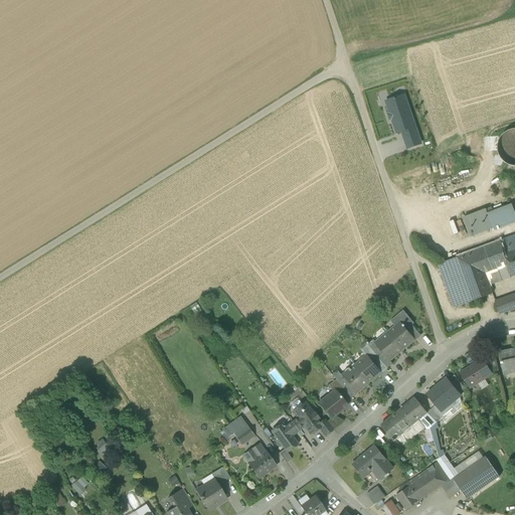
[(397,133),(402,132),(414,128),(403,96),(386,102),(397,133)]
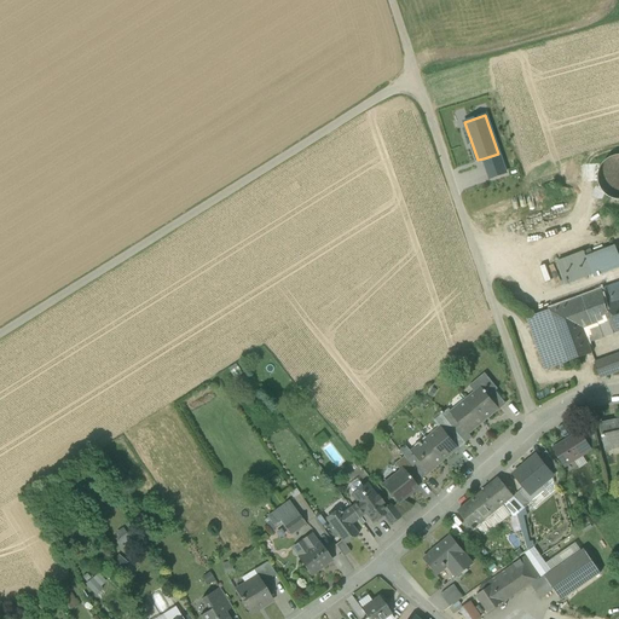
[(505,174),(498,154),(484,158),(491,179),(505,174)]
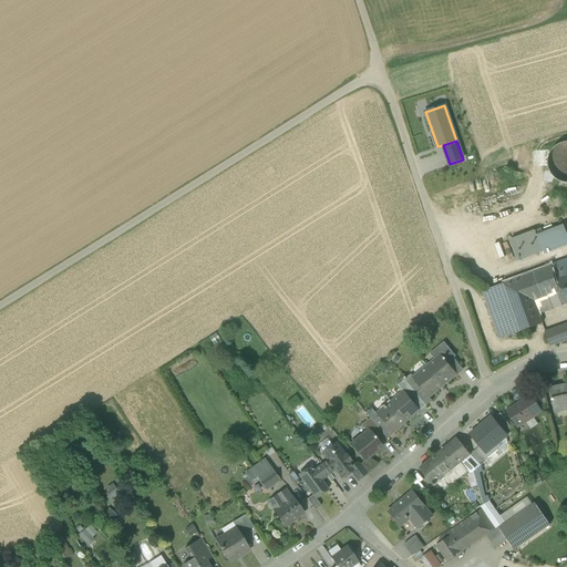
[(555,178),(563,182),(566,182),(566,142),(558,144),(553,150),(549,156),(548,164),(550,172),(555,178)]
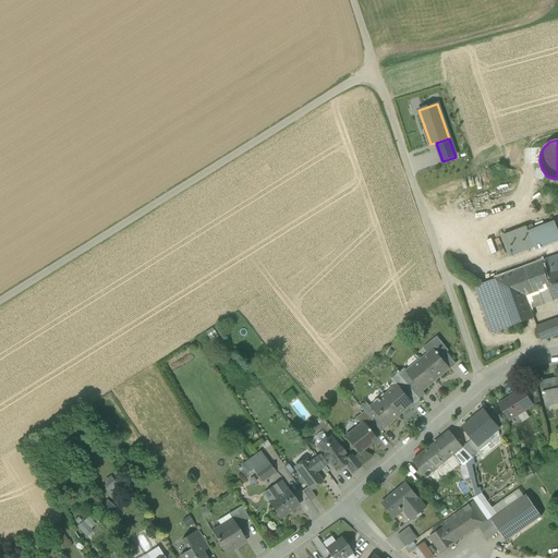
[(534,229),(528,232),(534,247),(534,250),(557,240),(557,231),(555,221),(534,229)]
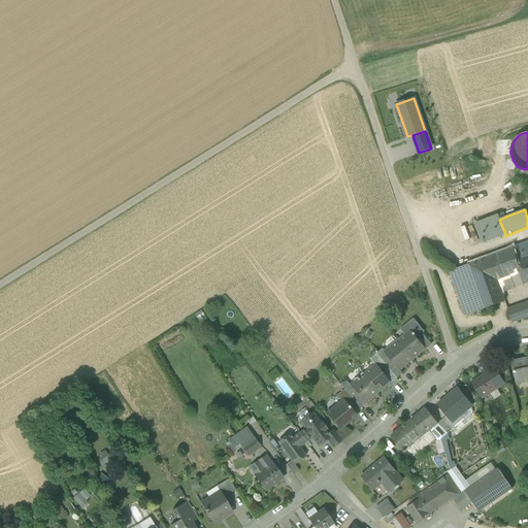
[(497,215),(474,224),(482,243),(505,234),(499,220),(497,215)]
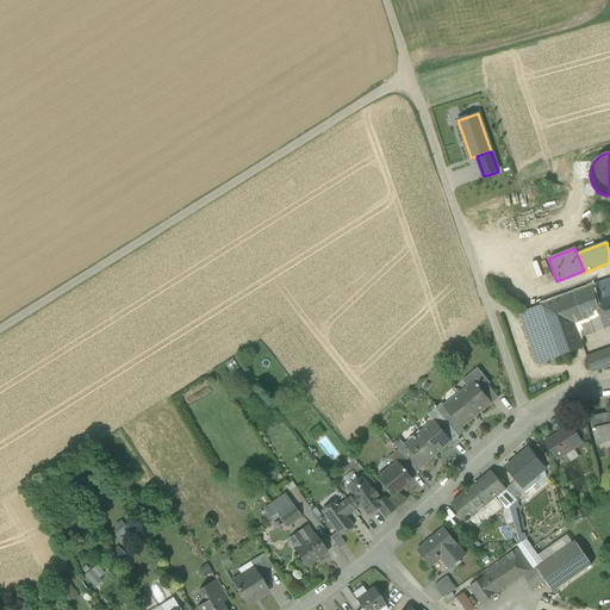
[(609,286),(608,279),(592,285),(592,286),(593,286),(602,313),(601,315),(604,329),(609,327),(609,286)]
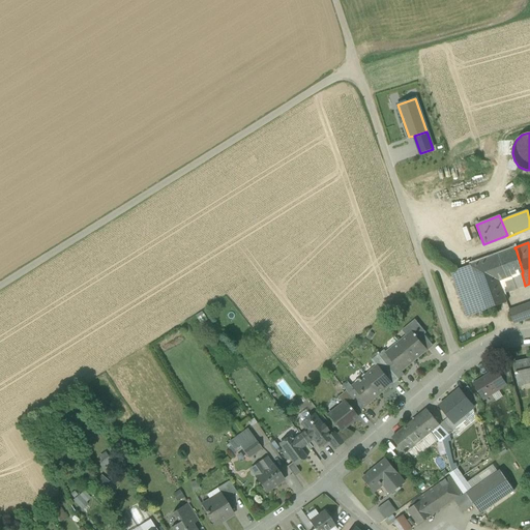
[(514,248),(470,265),(486,310),(506,302),(503,294),(499,282),(522,273),(523,272),(516,248),(514,248)]
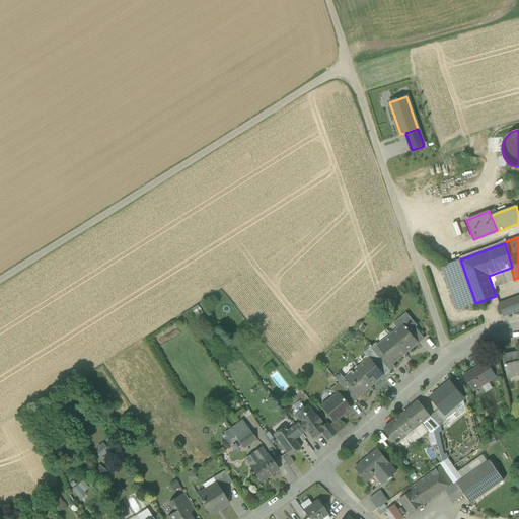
[(460,260),(441,267),(456,310),(475,303),(460,260)]
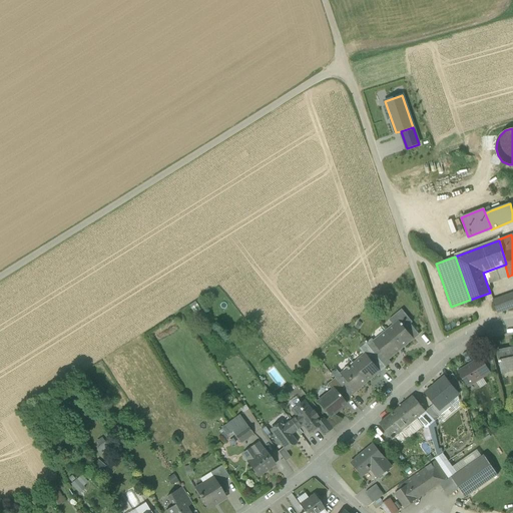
[(505,265),(483,273),(487,285),(509,277),(508,277),(505,265)]
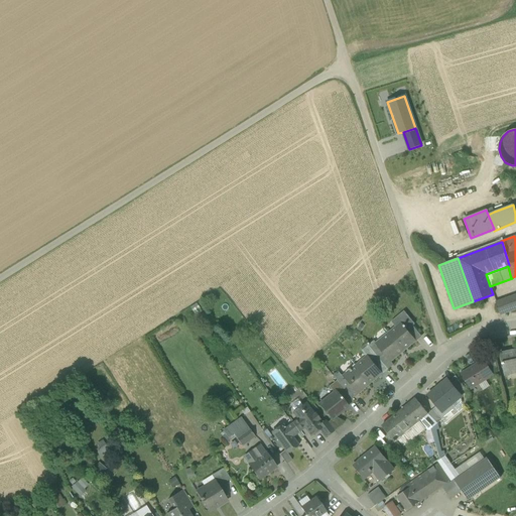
[(515,294),(496,302),(500,315),(515,309),(515,294)]
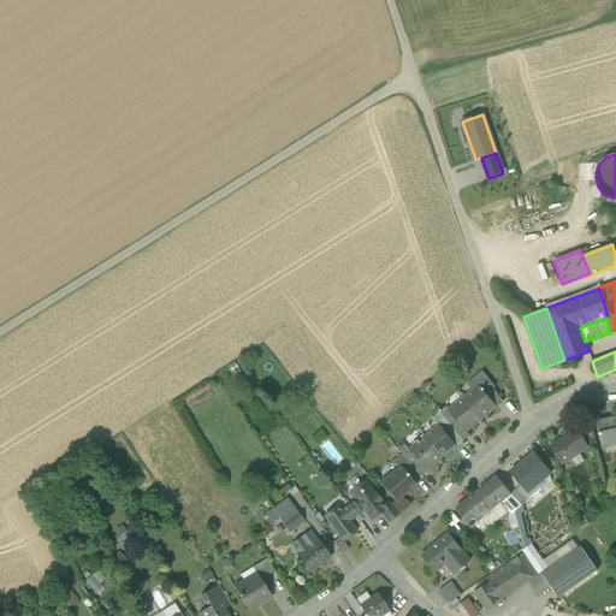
[(496,388),(483,372),(467,384),(473,391),(480,385),(497,407),(503,402),(493,389),(496,388)]
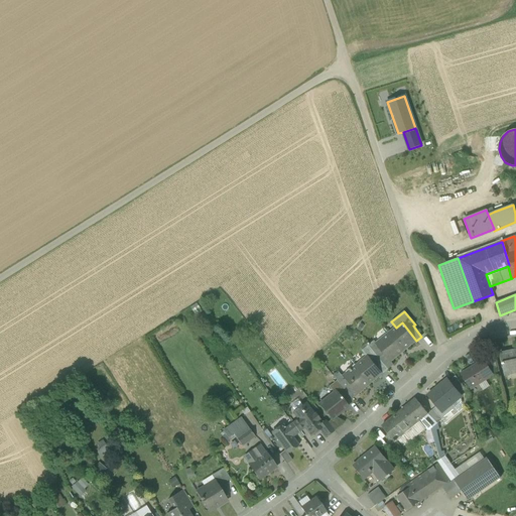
[(396,328),(389,334),(403,352),(416,341),(402,323),(396,328)]
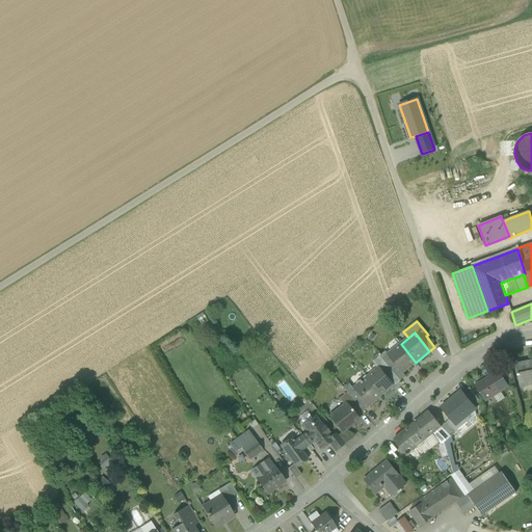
[(416,363),(401,344),(388,354),(387,354),(396,366),(396,365),(402,373),(403,373),(416,363)]
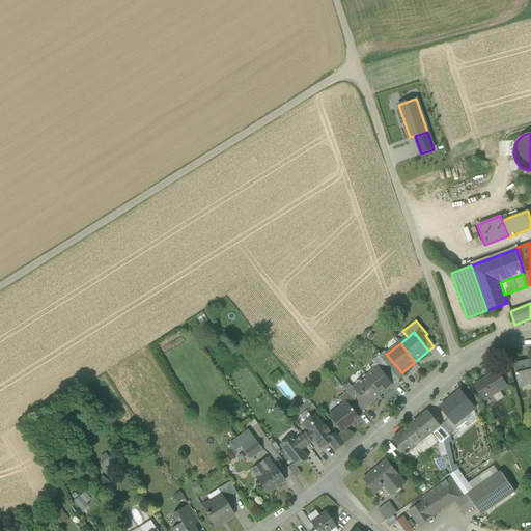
[(395,365),(386,354),(387,354),(385,352),(380,356),(390,368),(395,365)]
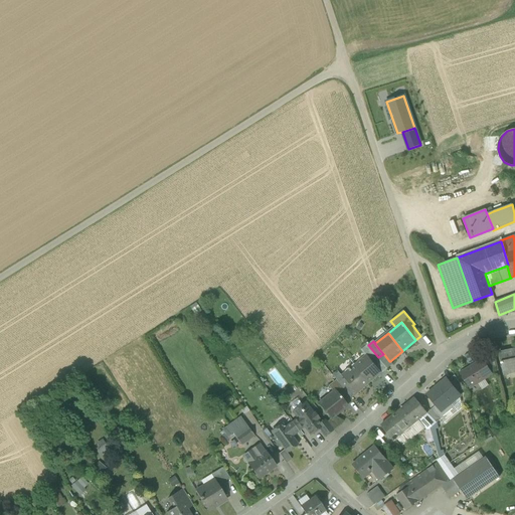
[(378,357),(368,345),(361,350),(366,355),(367,355),(381,373),(387,368),(378,358),(378,357)]
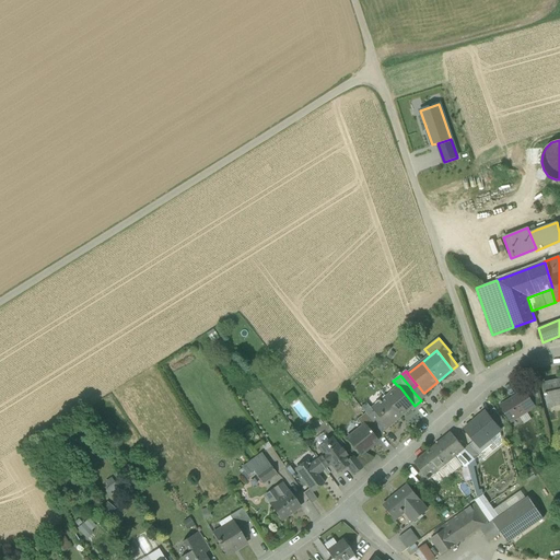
[(559,380),(543,384),(547,404),(559,400),(559,380)]
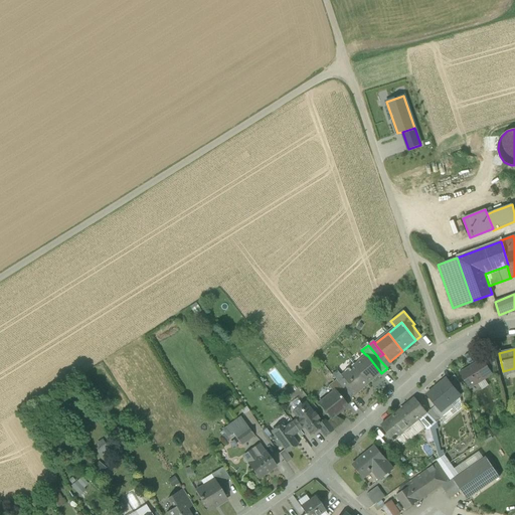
[(378,357),(378,358),(387,368),(392,364),(390,361),(389,361),(383,353),(383,354),(378,357)]
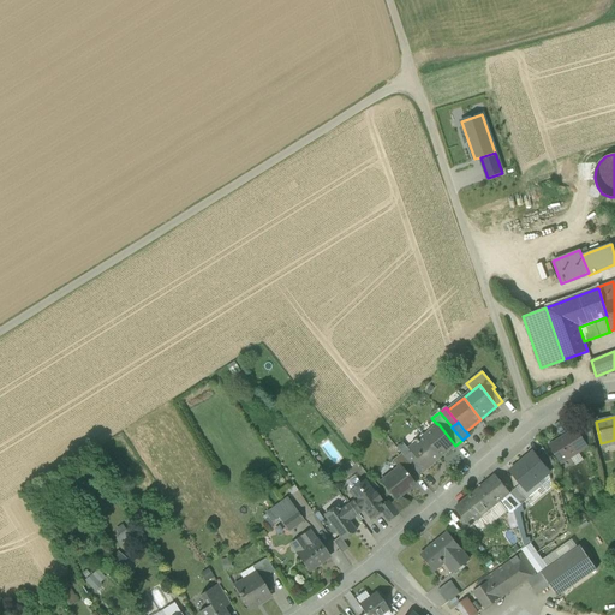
[(437,424),(423,436),(441,458),(455,446),(439,424),(437,424)]
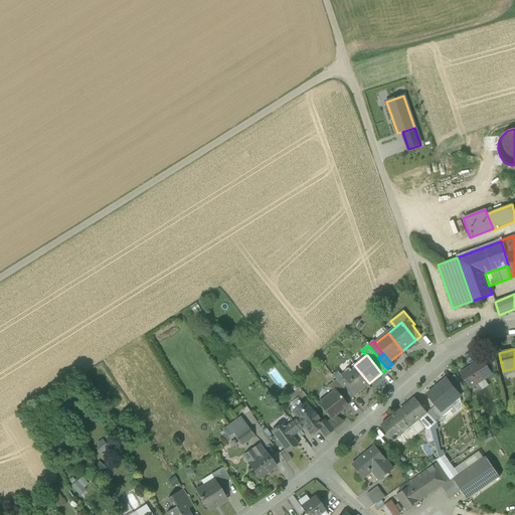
[(266,372),(274,366),(269,359),(261,365),(266,372)]
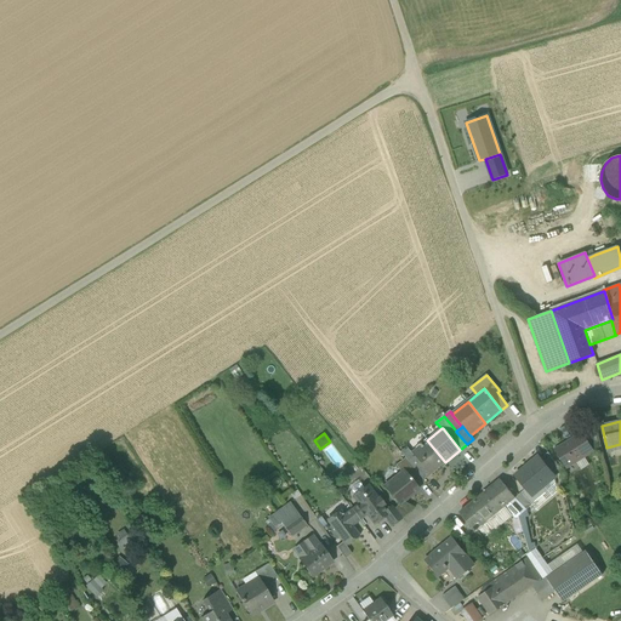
[(584,434),(556,451),(567,467),(576,461),(577,463),(585,459),(584,456),(593,450),(584,434)]
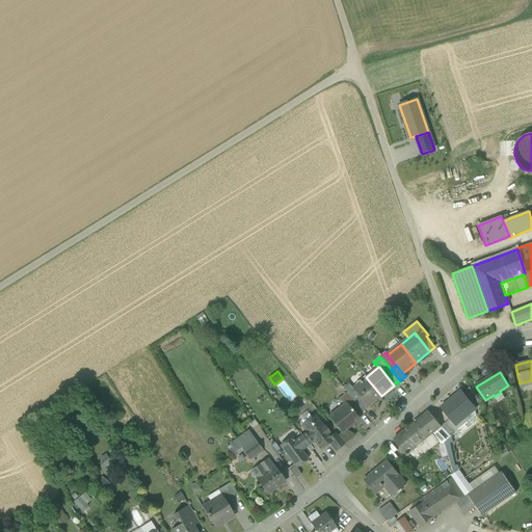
[(381,396),(366,377),(361,381),(360,380),(358,381),(360,382),(352,389),(355,392),(368,407),(381,396)]
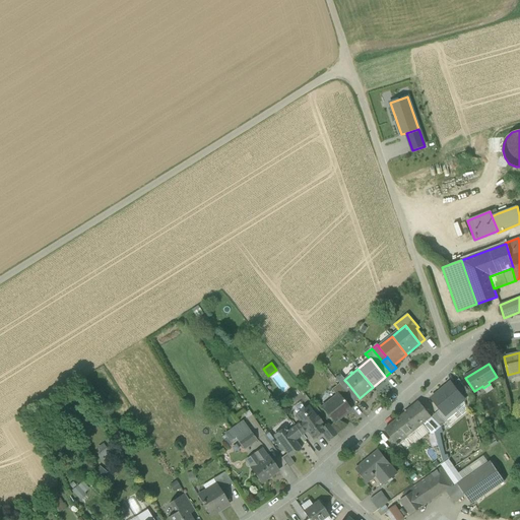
[(344,380),(340,376),(335,380),(339,384),(342,387),(347,383),(344,380)]
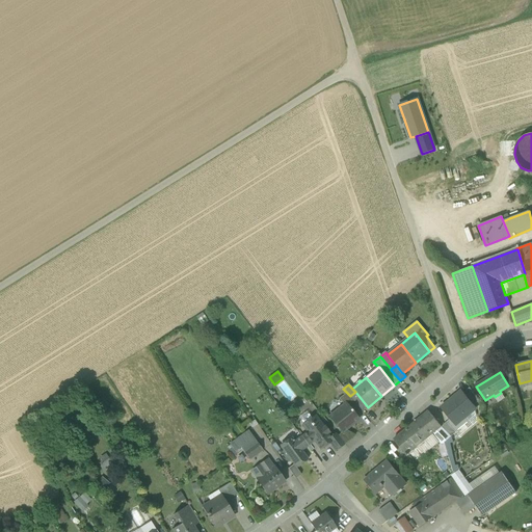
[(368,407),(355,392),(350,396),(358,406),(363,411),(368,407)]
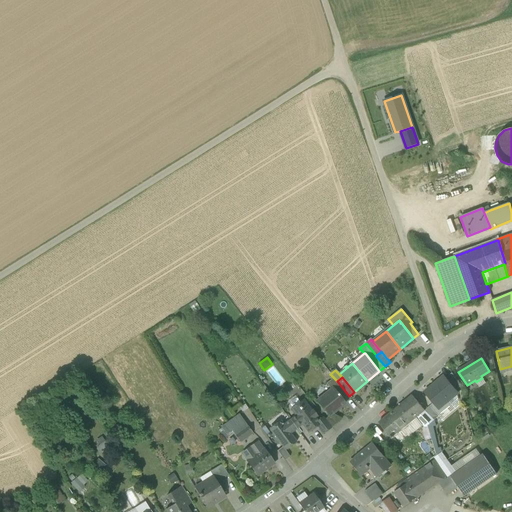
[(444,377),(425,392),(434,405),(431,407),(438,416),(452,405),(449,401),(457,396),(456,391),(444,377)]
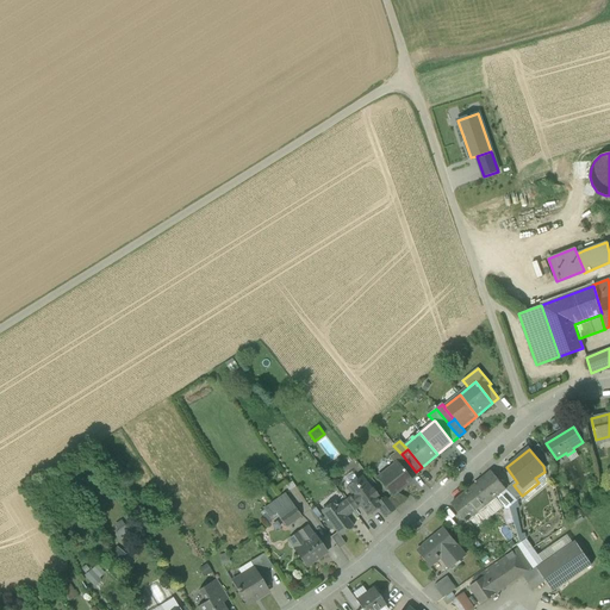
[(398,450),(388,458),(394,465),(398,462),(404,471),(411,466),(402,454),(398,450)]
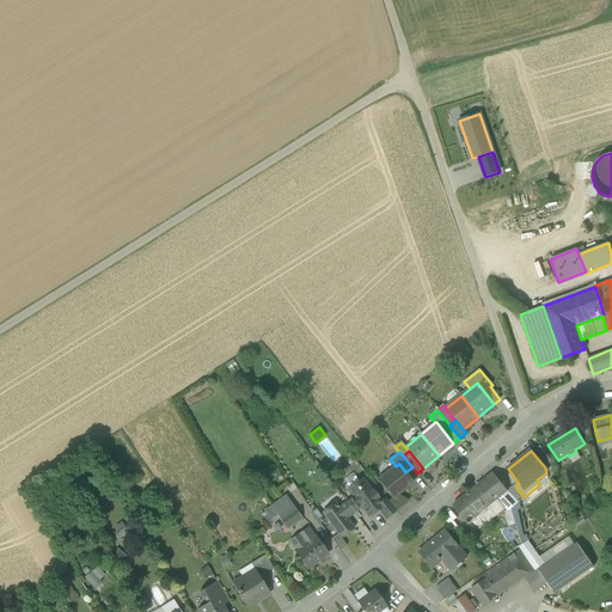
[(396,466),(391,469),(392,470),(378,481),(379,482),(380,481),(393,496),(392,497),(392,499),(412,482),(405,472),(399,464),(396,466)]
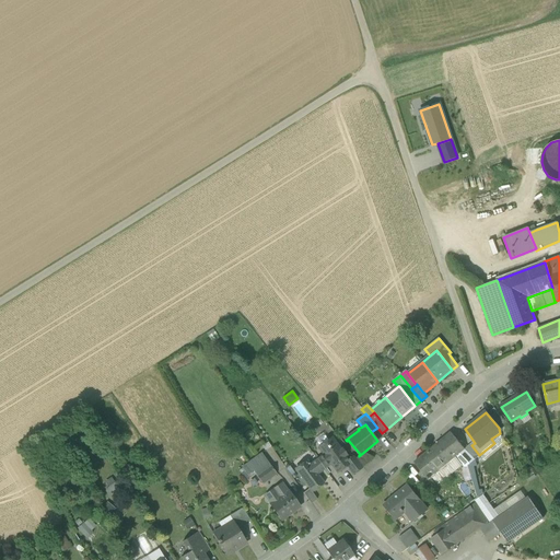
[(451,433),(413,463),(428,479),(454,457),(464,450),(451,433)]
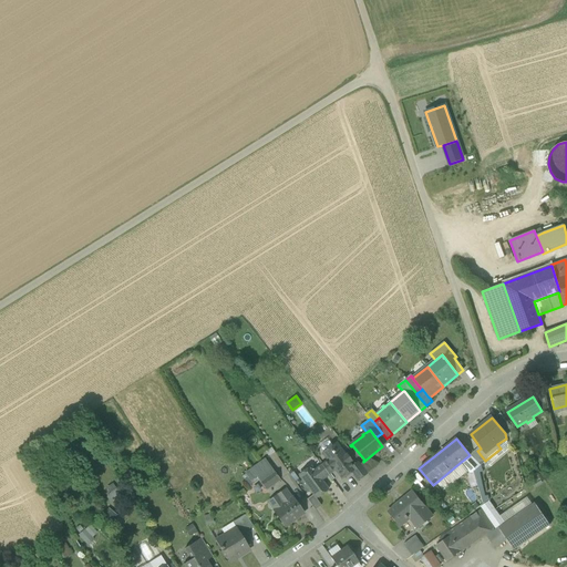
[(336,444),(322,453),(328,461),(321,465),(328,474),(334,468),(342,478),(352,472),(354,470),(352,466),(349,463),(350,460),(347,456),(344,456),(336,444)]
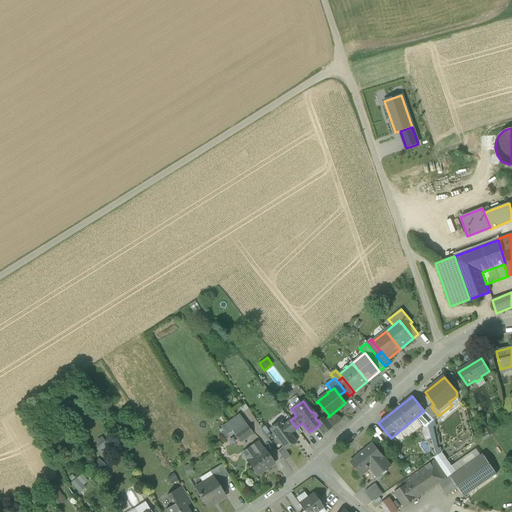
[(424,411),(415,418),(425,428),(434,421),(424,411)]
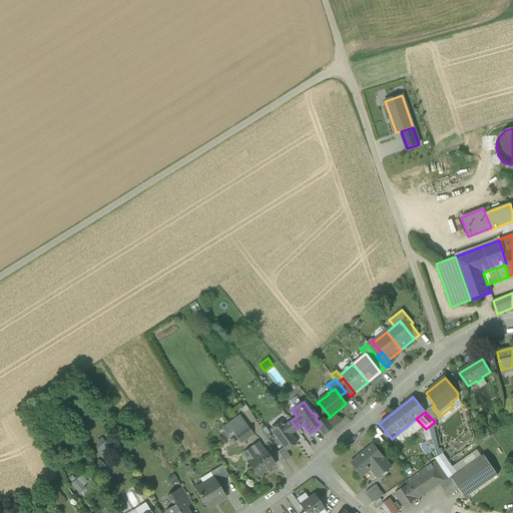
[(240,416),(221,429),(226,435),(231,432),(234,436),(239,432),(247,427),(240,416)]
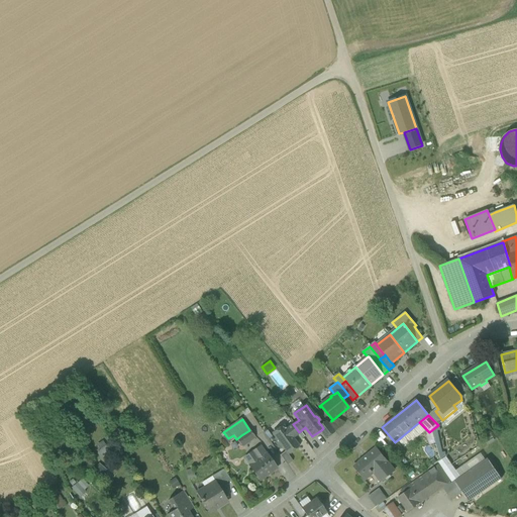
[(334,431),(326,421),(321,425),(323,428),(321,430),(323,433),(322,433),(325,438),(334,431)]
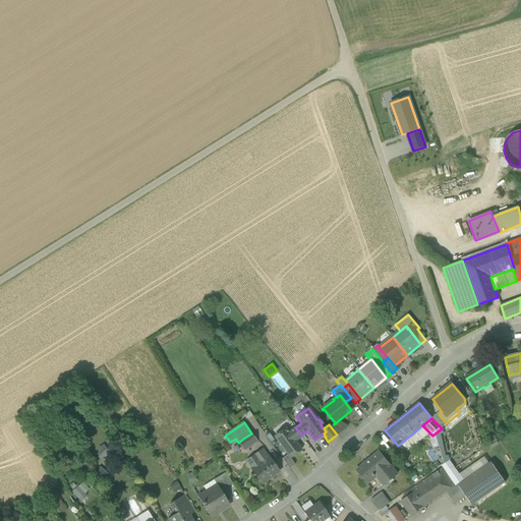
[(289,432),(287,430),(276,439),(281,446),(280,447),(284,452),(285,451),(288,455),(290,459),(290,458),(301,450),(294,440),(301,436),(295,427),(289,432)]
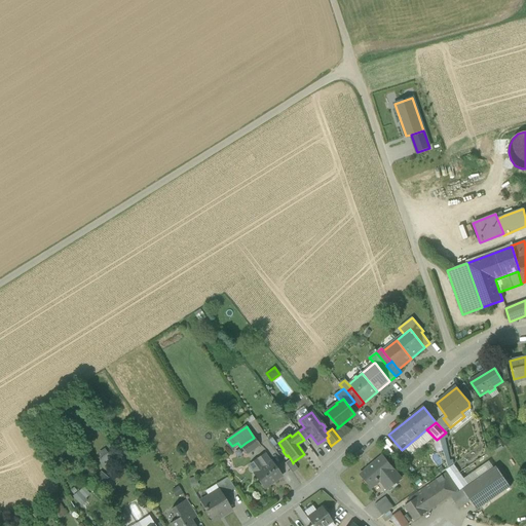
[(254,438),(246,443),(252,451),(260,445),(254,438)]
